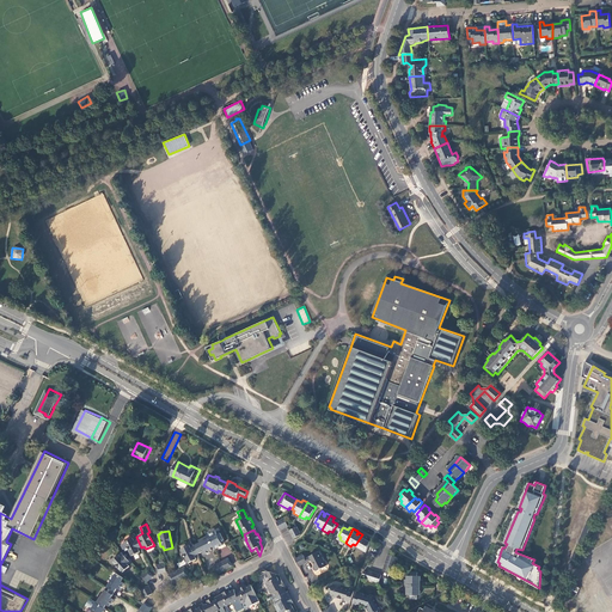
[(214,546),(215,550),(222,545),(222,544),(221,542),(224,540),(221,536),(219,537),(218,534),(216,533),(209,538),(214,546)]
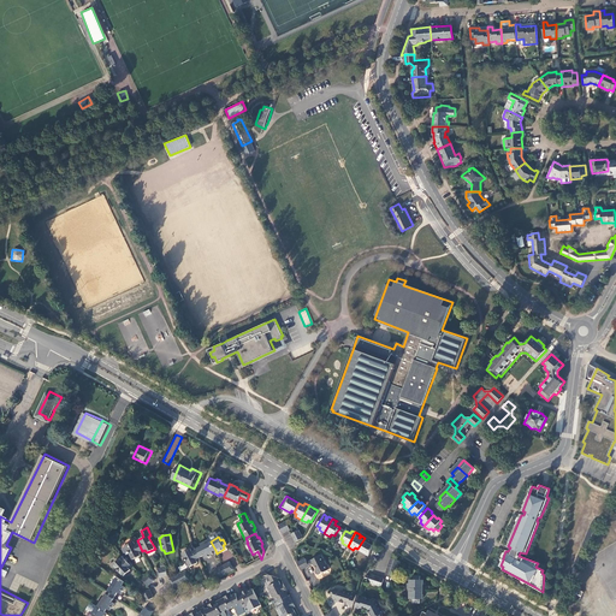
[(369,556),(373,546),(366,542),(367,539),(365,538),(357,549),(369,556)]
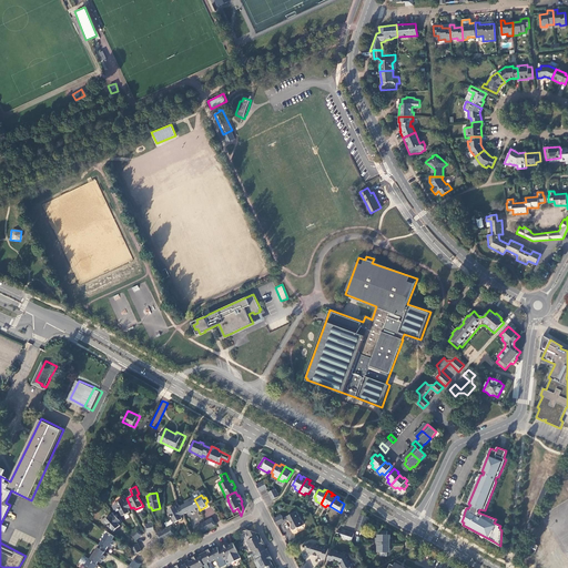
[(127,498),(123,499),(117,504),(122,516),(130,513),(129,509),(131,508),(127,498)]
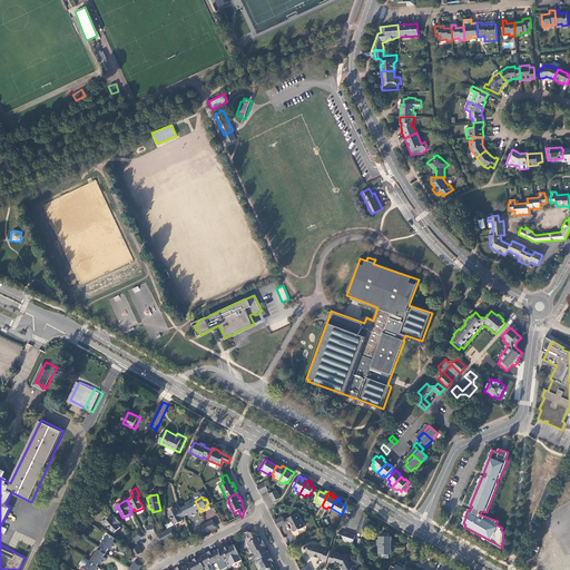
[(196,511),(199,509),(195,501),(180,509),(180,510),(184,517),(189,514),(190,517),(197,513),(196,511)]
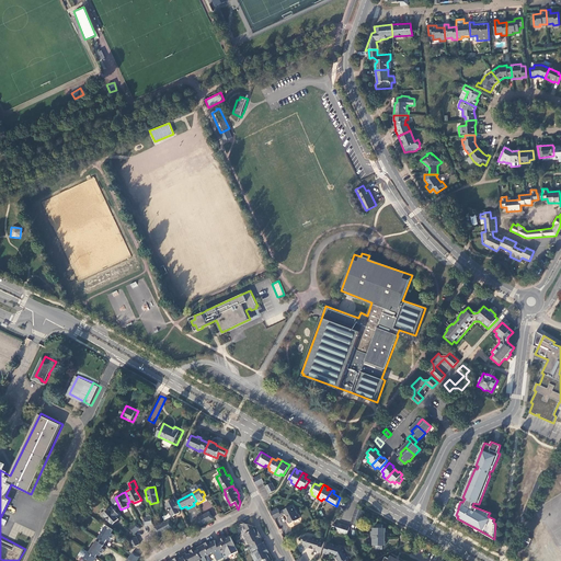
[(179,510),(181,508),(178,502),(175,503),(174,500),(167,504),(173,516),(180,513),(180,512),(179,510)]
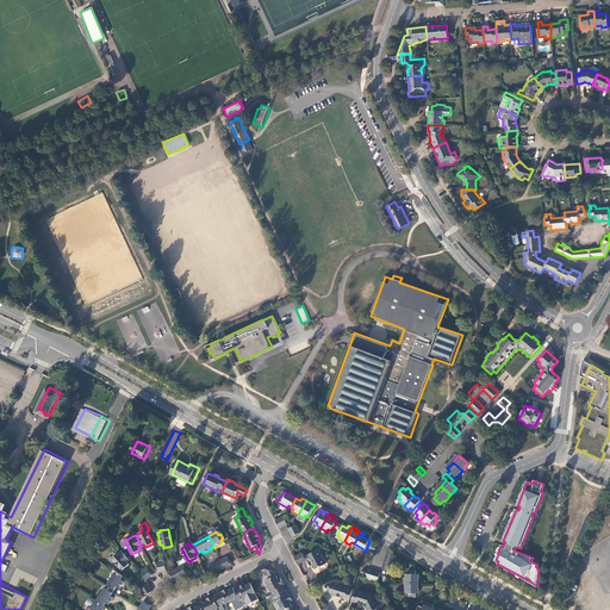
[(302,553),(294,558),(298,565),(310,559),(311,561),(313,560),(313,562),(312,564),(312,566),(313,568),(315,570),(316,570),(325,565),(318,549),(304,558),(302,553)]
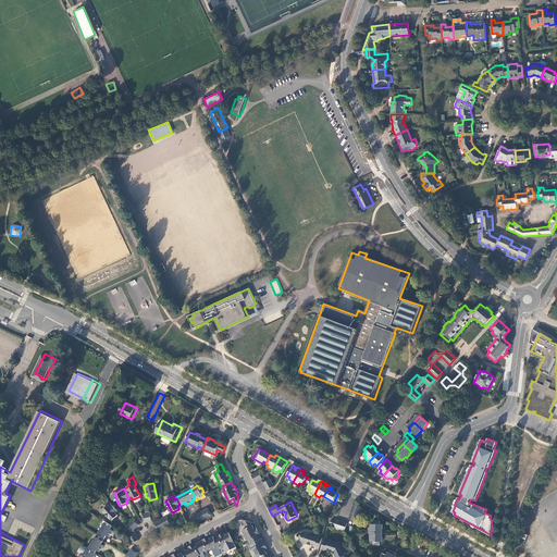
[(354,505),(350,512),(359,515),(361,507),(354,505)]
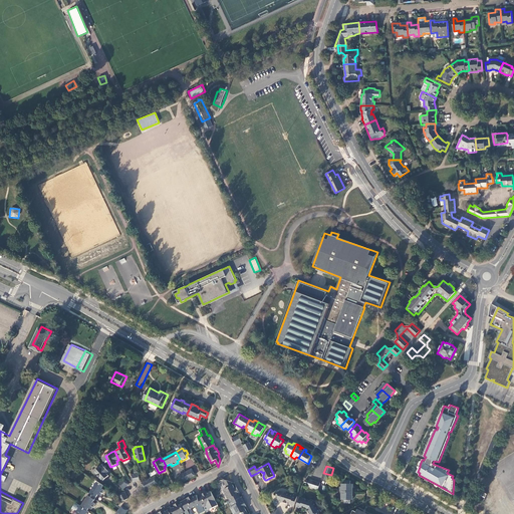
[(109,473),(104,467),(97,474),(103,482),(109,477),(107,475),(109,473)]
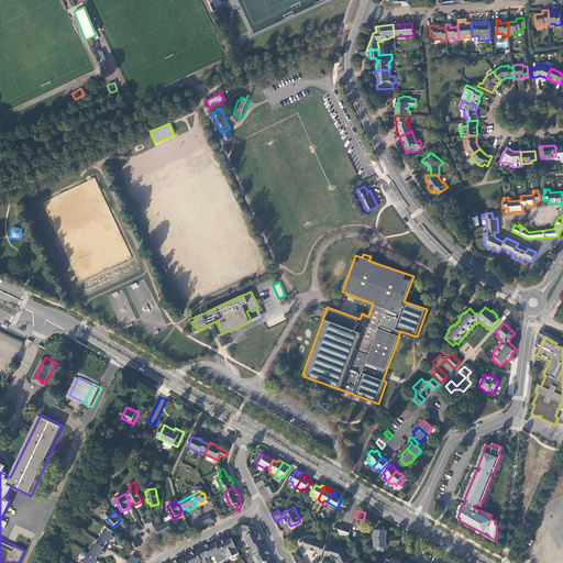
[(213,521),(213,519),(210,514),(202,518),(207,525),(213,521)]
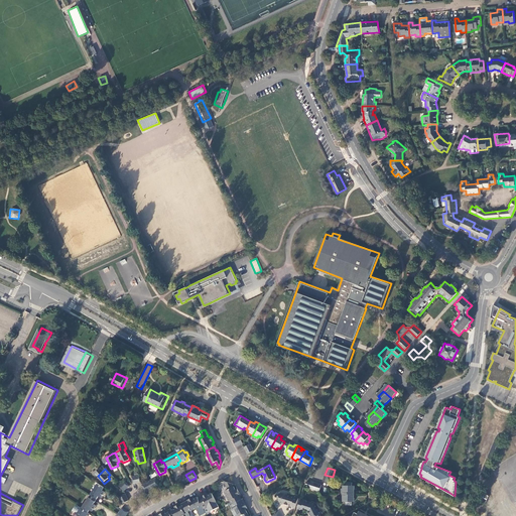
[(133,484),(140,483),(139,475),(132,477),(133,484)]
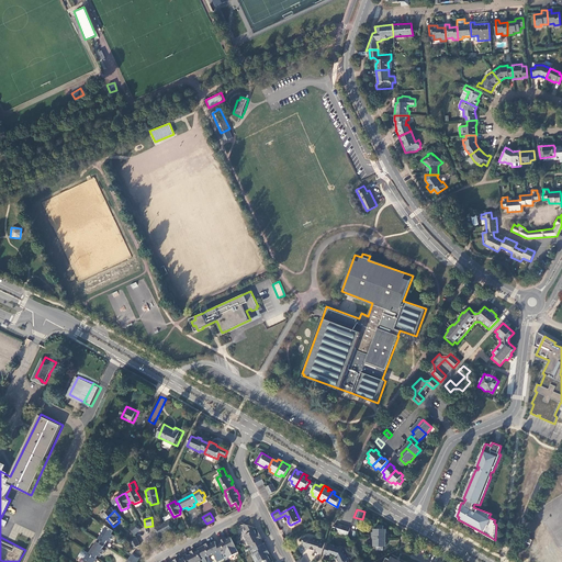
[(199,528),(206,524),(202,517),(195,520),(199,528)]
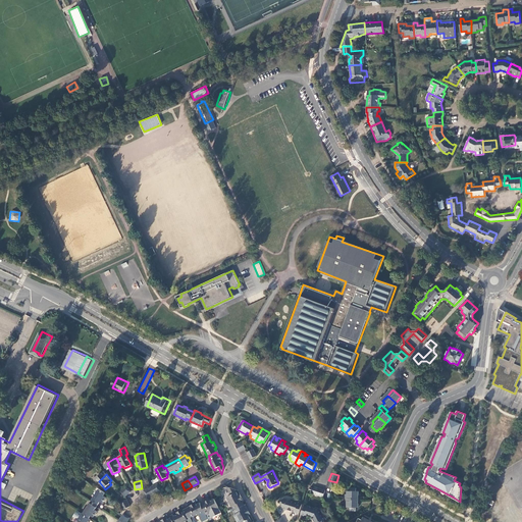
[(154,494),(160,491),(157,484),(150,487),(154,494)]
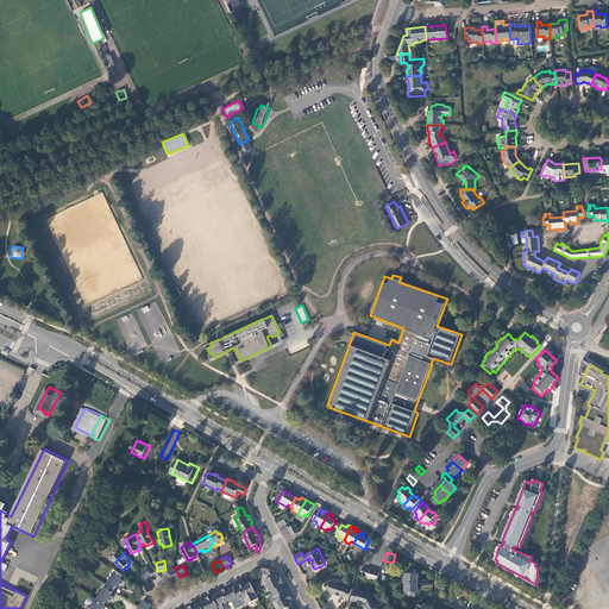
[(140,573),(146,579),(152,573),(146,567),(140,573)]
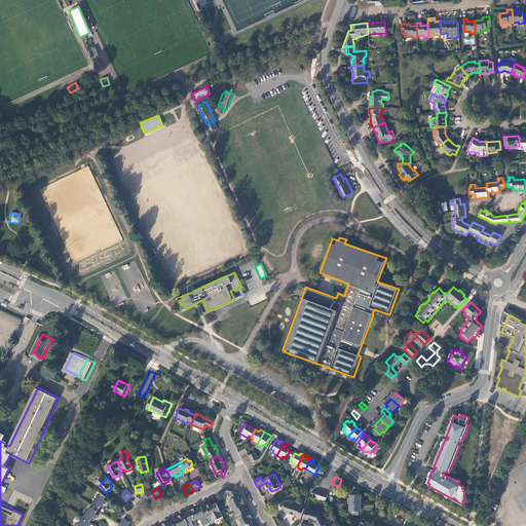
[(155,498),(151,491),(145,495),(148,501),(155,498)]
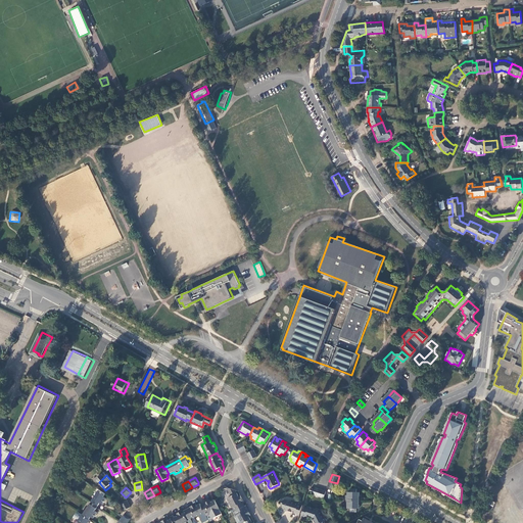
[(239,497),(236,490),(232,489),(227,488),(232,496),(228,498),(232,508),(233,508),(235,512),(233,512),(235,516),(237,515),(241,522),(251,522),(249,517),(250,516),(249,513),(247,514),(244,507),(240,501),(242,500),(241,496),(239,497)]
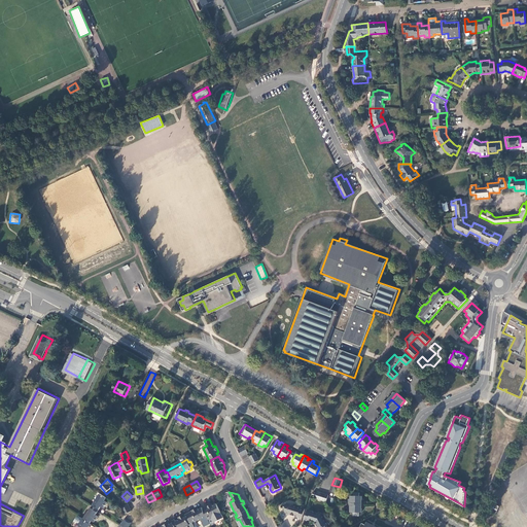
[(349,504),(361,504),(362,504),(362,500),(362,496),(359,496),(359,493),(354,493),(353,496),(351,496),(351,499),(349,499),(349,504)]
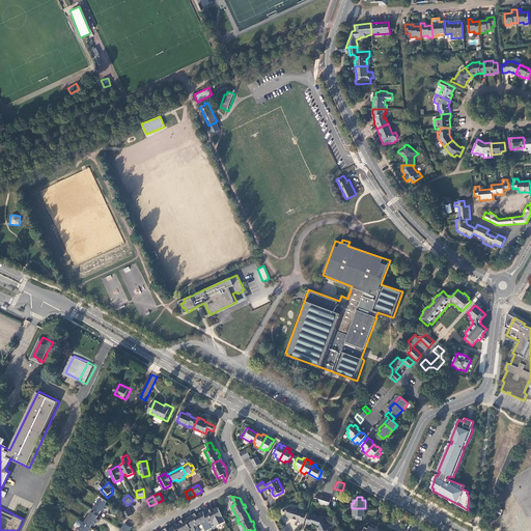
[(107,502),(101,498),(92,510),(100,514),(102,510),(104,512),(108,506),(106,505),(107,502)]
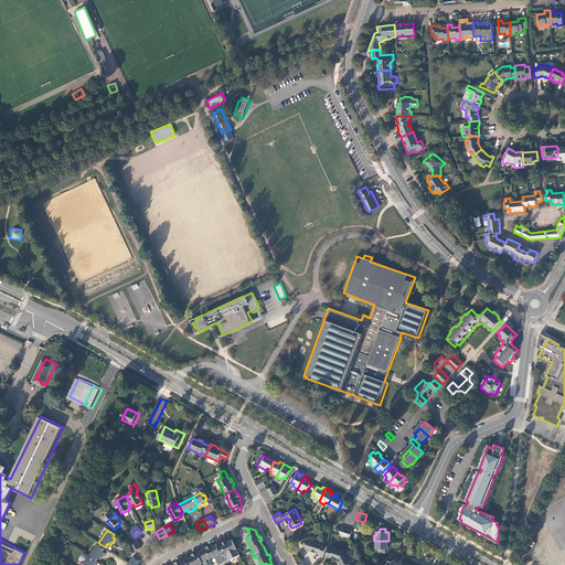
[(323,556),(327,546),(323,545),(323,543),(315,541),(315,542),(308,540),(306,541),(304,545),(306,545),(305,550),(306,552),(310,553),(311,552),(323,556)]
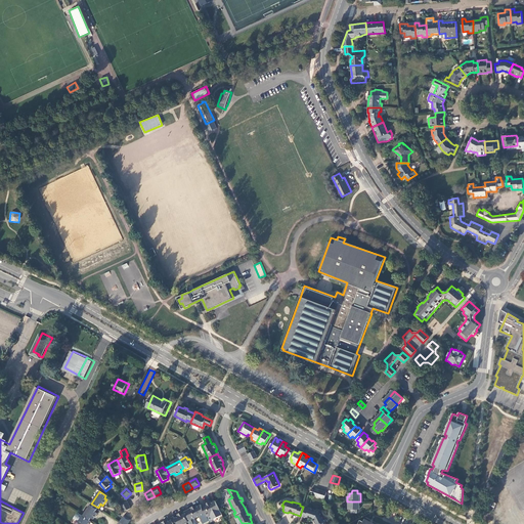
[(127,501),(121,505),(124,512),(131,509),(127,501)]
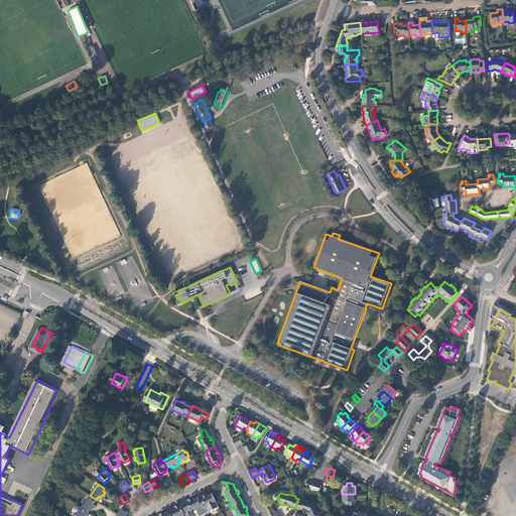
[(210,512),(219,507),(212,494),(209,495),(208,494),(205,495),(206,497),(199,500),(206,513),(210,512)]
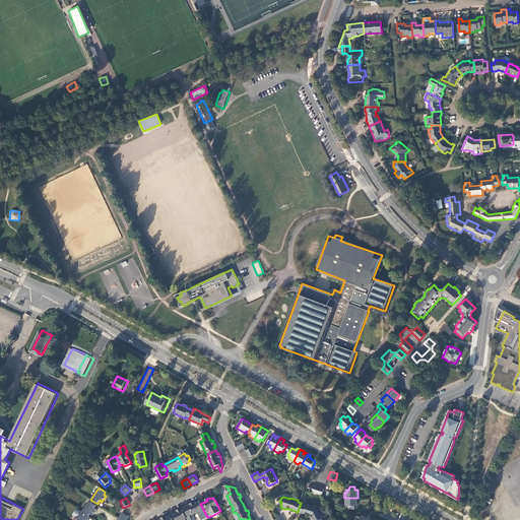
[(358,498),(356,498),(344,498),(344,503),(346,503),(346,506),(348,506),(348,509),(354,509),(354,506),(356,506),(358,502),(358,498)]
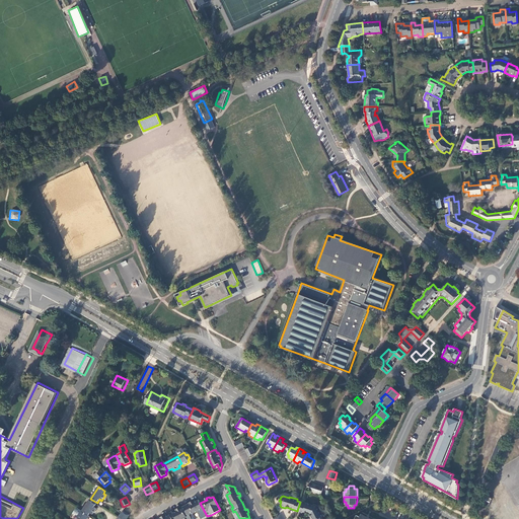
[(492,499),(486,497),(483,504),(489,506),(492,499)]
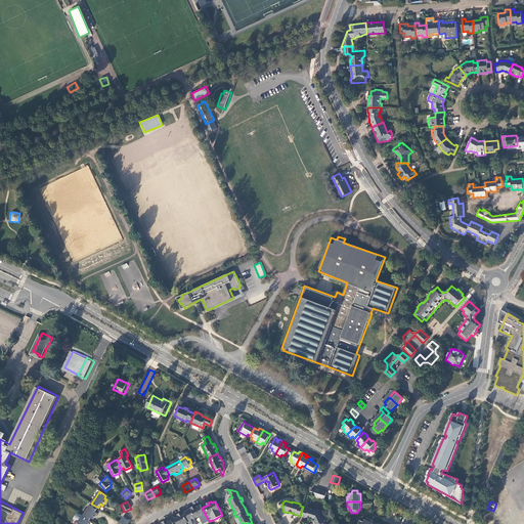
[(98,508),(91,504),(83,517),(90,521),(91,518),(94,519),(97,514),(95,512),(98,508)]
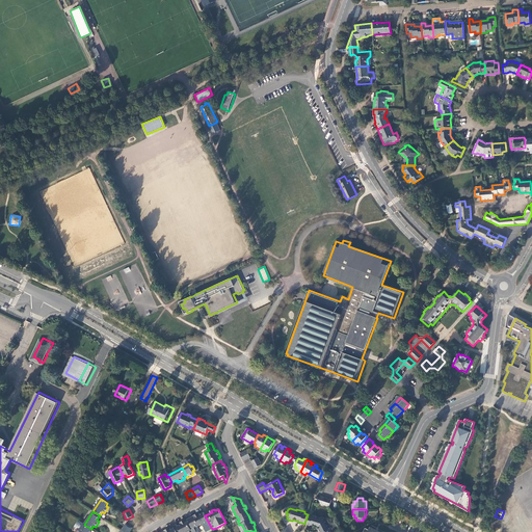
[(190,520),(194,528),(198,526),(198,527),(203,525),(206,531),(207,531),(212,529),(205,515),(205,514),(204,513),(201,514),(200,513),(196,514),(197,516),(190,520)]
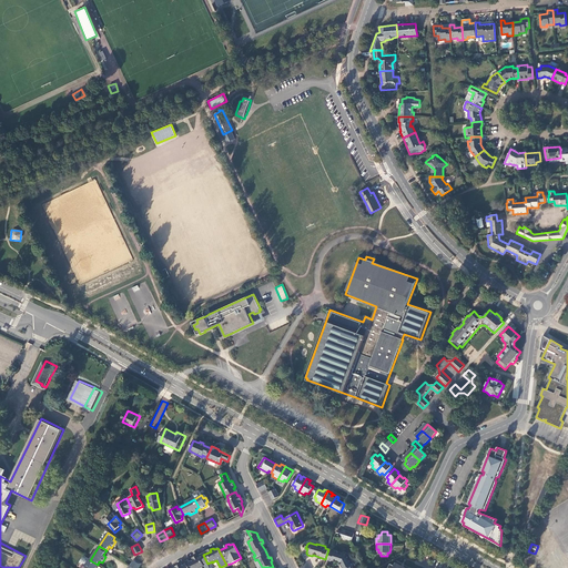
[(332,549),(328,559),(340,564),(342,567),(350,567),(351,567),(352,564),(353,564),(348,554),(344,553),(343,554),(332,549)]
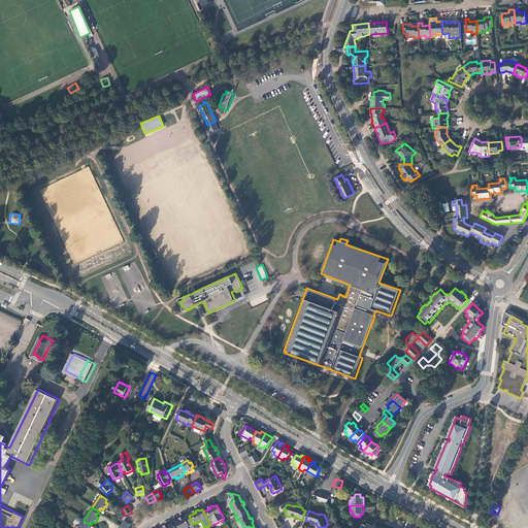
[(175,521),(172,522),(173,524),(175,527),(177,527),(178,527),(188,527),(190,526),(190,525),(193,524),(189,516),(183,519),(182,518),(178,519),(179,521),(176,522),(175,521)]
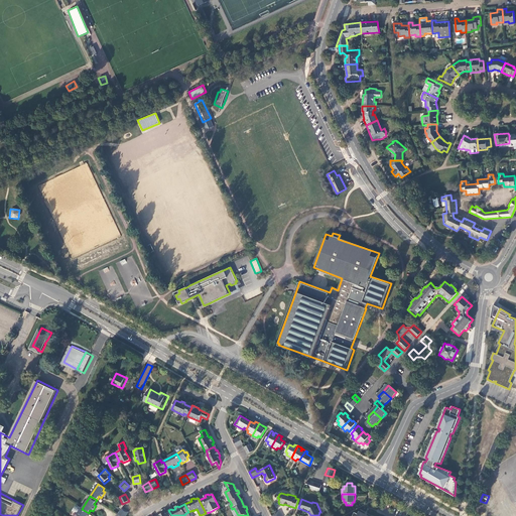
[(82,509),(80,507),(76,514),(78,515),(77,515),(89,515),(91,514),(89,513),(82,509)]
